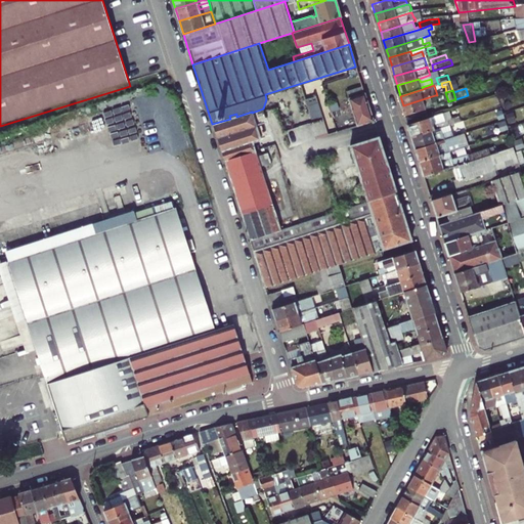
[(374,121),(364,93),(348,98),(357,126),(374,121)]
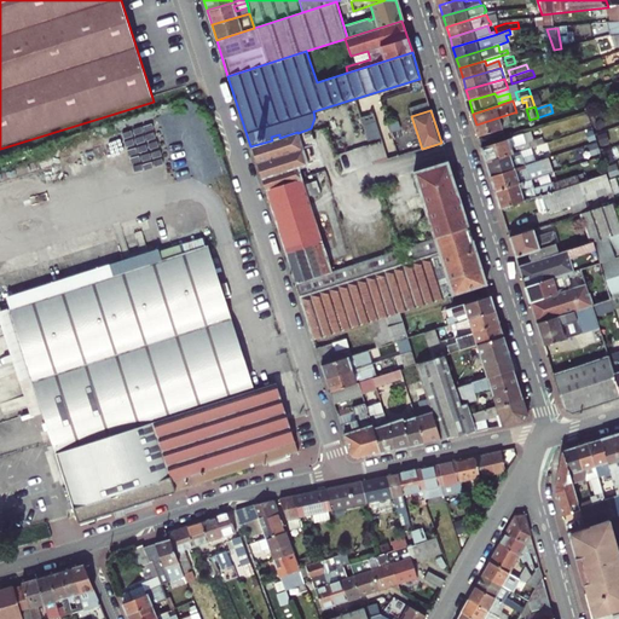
[(476,125),(480,137),(507,128),(515,126),(514,122),(519,121),(516,115),(515,116),(514,113),(476,125)]
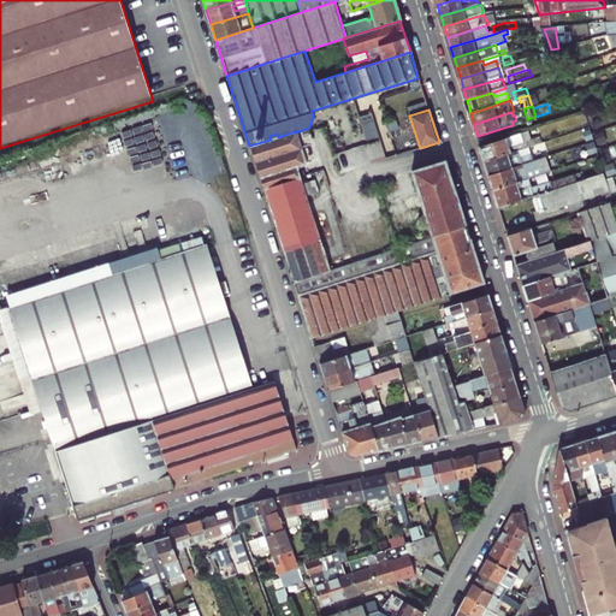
[(378,136),(374,113),(362,114),(366,138),(378,136)]
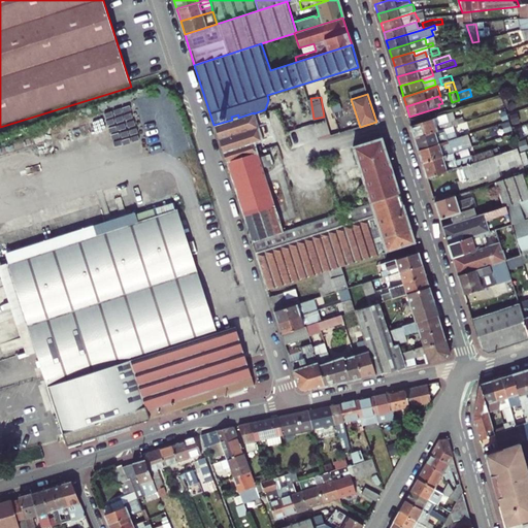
[(409,117),(413,126),(435,119),(432,109),(409,117)]
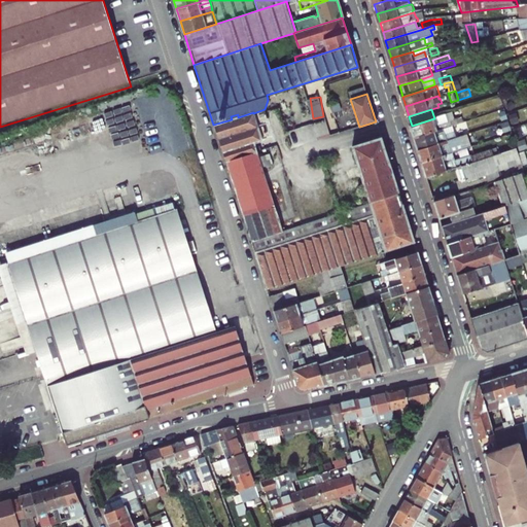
[(232,119),(213,125),(217,138),(257,126),(253,113),(253,112),(238,117),(238,114),(231,116),(232,119)]
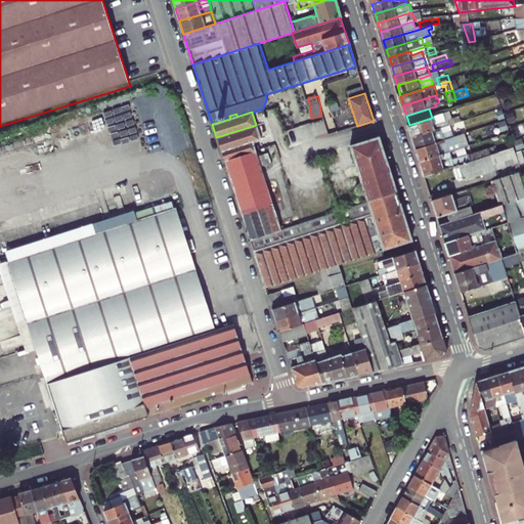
[(432,118),(409,125),(413,137),(443,127),(463,122),(462,117),(454,119),(451,112),(432,118)]
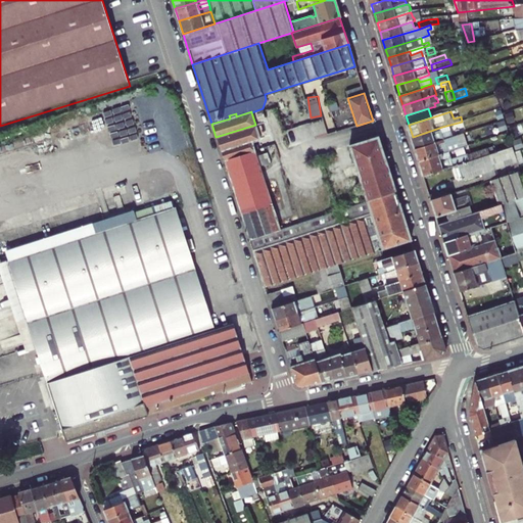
[(285,129),(290,144),(327,133),(323,117),(285,129)]
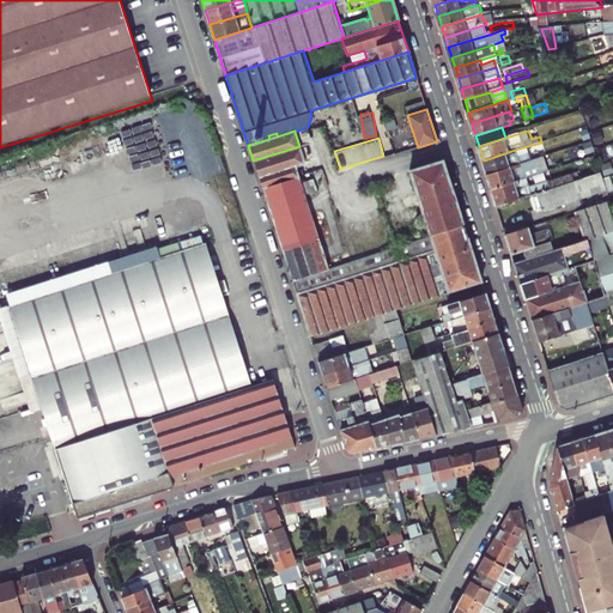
[(299,146),(253,161),(261,188),(298,176),(296,167),(305,163),(299,146)]
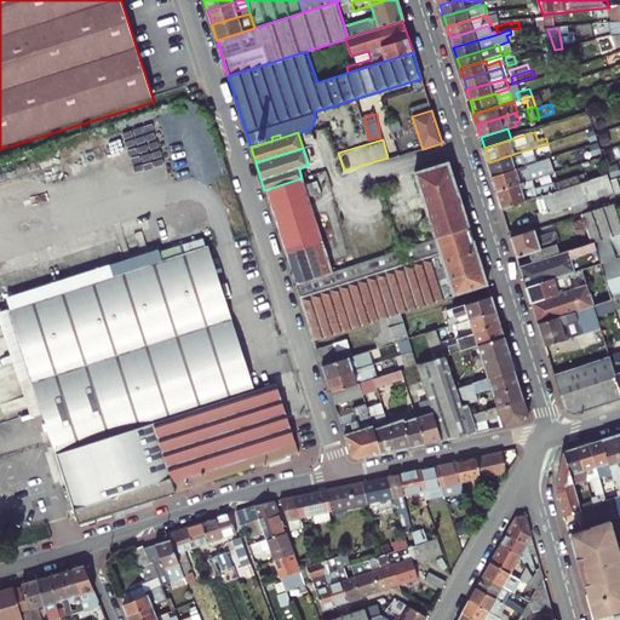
[(489,162),(494,177),(549,160),(547,154),(528,160),(524,150),(489,162)]
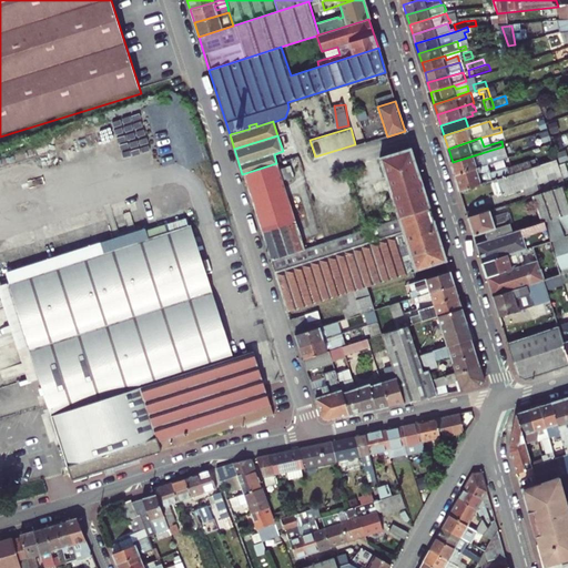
[(453,162),(456,175),(490,164),(487,156),(492,155),(497,156),(508,153),(506,145),(503,146),(453,162)]
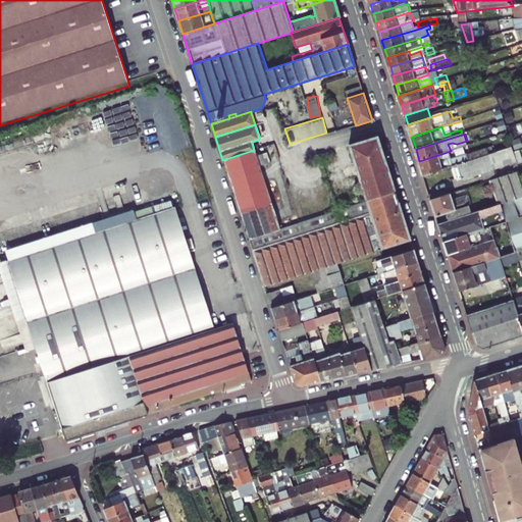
[(395,192),(377,137),(349,145),(366,200),(395,192)]
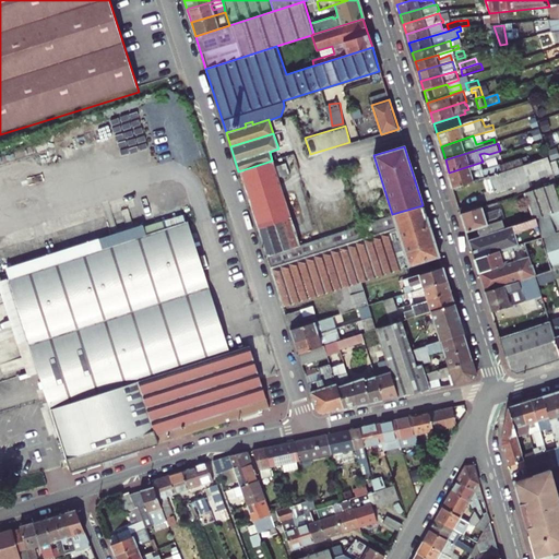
[(511,188),(556,174),(552,162),(550,158),(506,173),(511,188)]
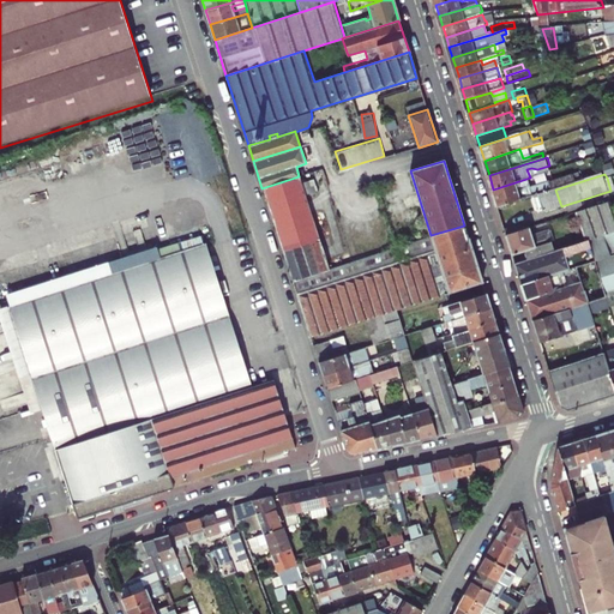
[(301,182),(299,176),(262,188),(292,281),(329,269),(307,203),(301,182)]
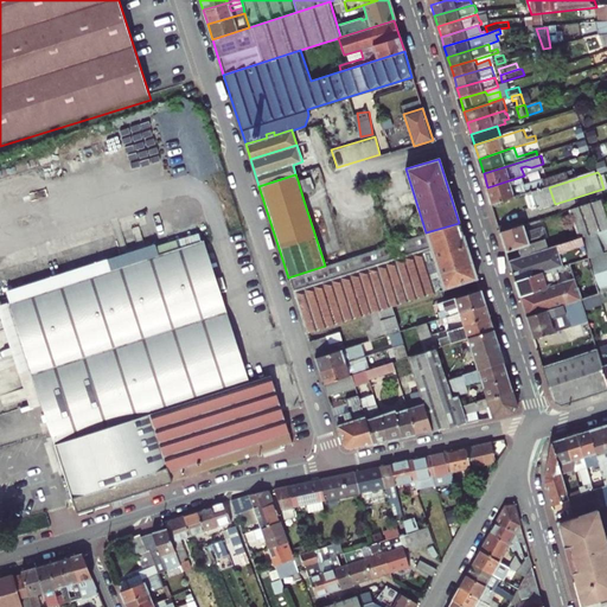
[(487,187),(493,205),(548,187),(544,179),(526,185),(524,176),(487,187)]
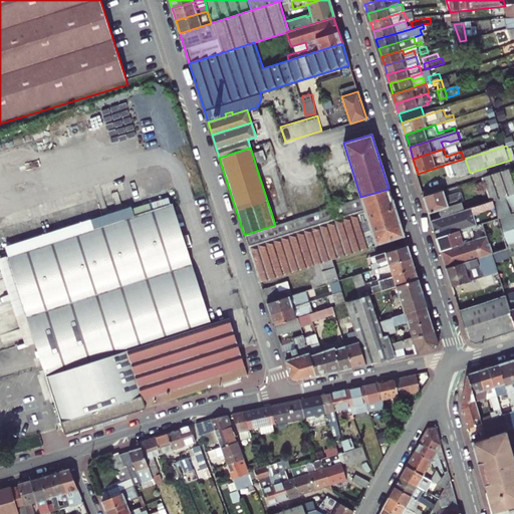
[(263,150),(252,153),(257,170),(269,166),(263,150)]
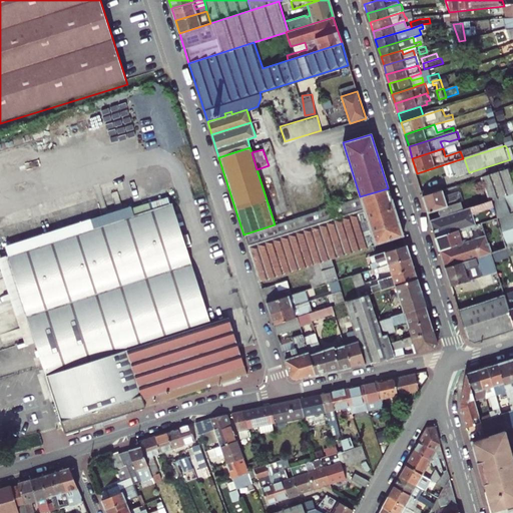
[(512,168),(483,178),(491,202),(494,201),(512,194),(512,168)]
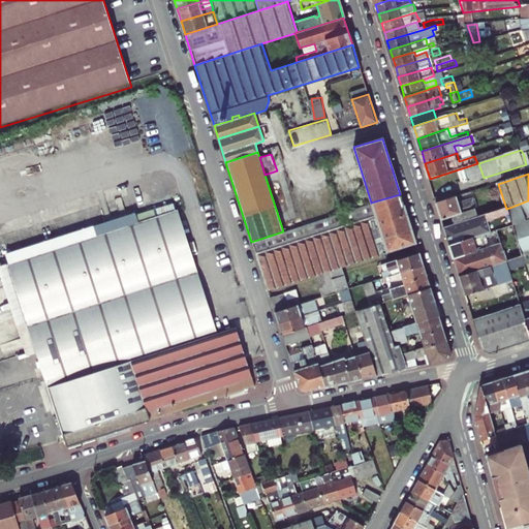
[(267,290),(315,275),(328,271),(341,267),(415,244),(400,194),(371,203),(283,231),(251,242),(267,290)]
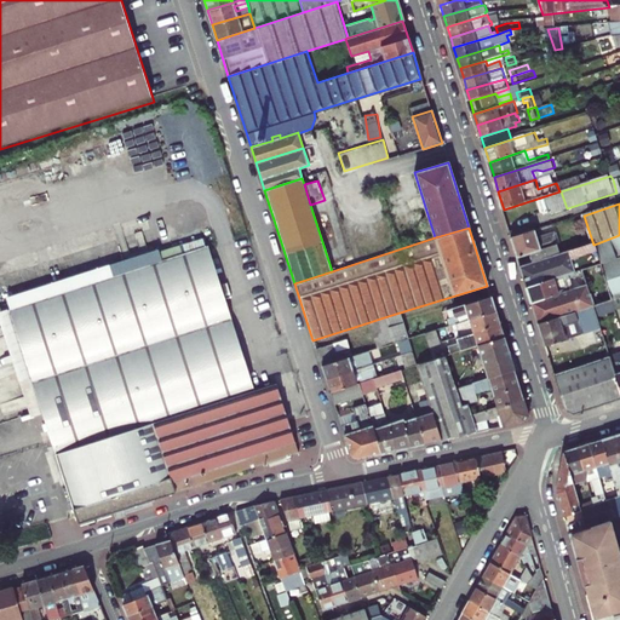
[(514,237),(520,258),(560,245),(556,235),(540,241),(538,230),(514,237)]
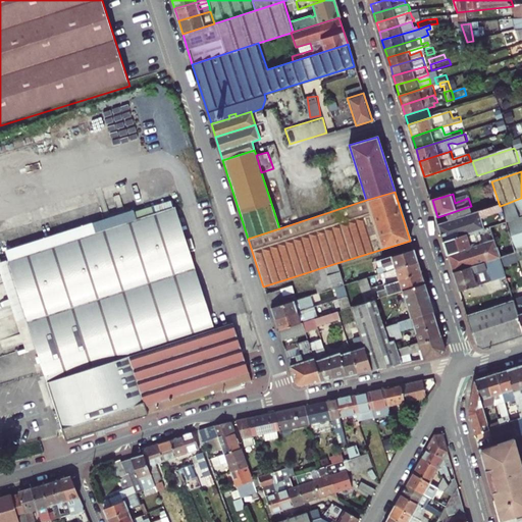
[(521,198),(503,205),(509,222),(517,250),(521,248),(521,198)]
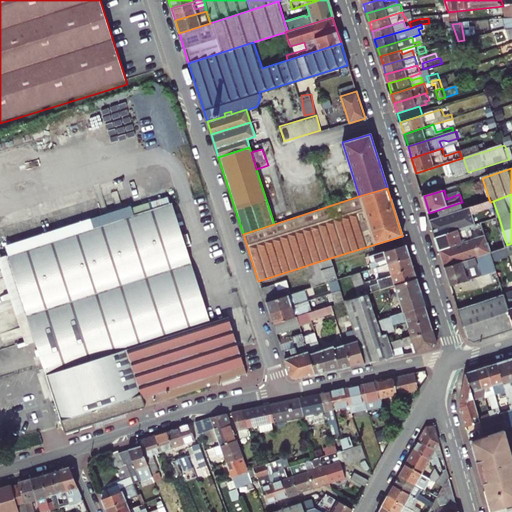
[(490,202),(431,220),(435,231),(449,226),(452,233),(469,227),(477,225),(484,223),(499,218),(493,201),(490,202)]
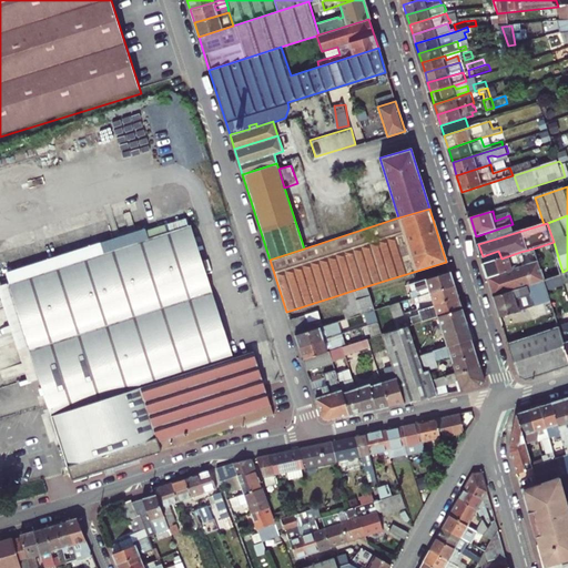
[(148,239),(8,283),(9,284),(38,376),(71,479),(273,414),(253,351),(232,358),(189,225),(148,239)]
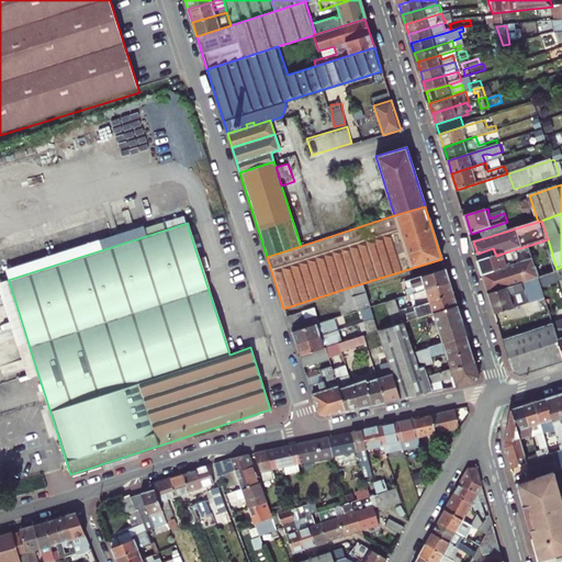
[(6,272),(8,280),(146,236),(144,227),(6,272)]
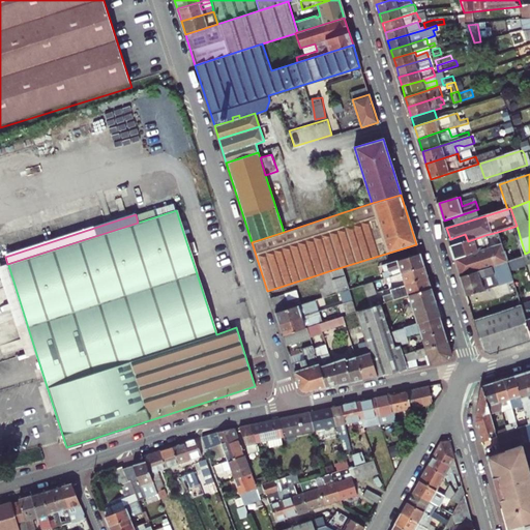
[(501,231),(494,233),(497,242),(501,245),(505,244),(501,231)]
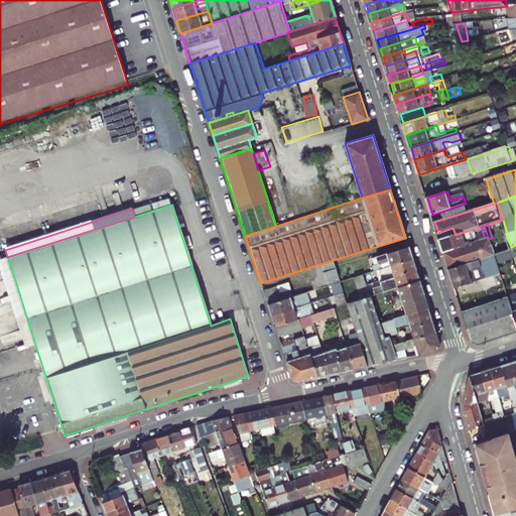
[(438,233),(444,253),(477,242),(473,229),(456,235),(453,228),(438,233)]
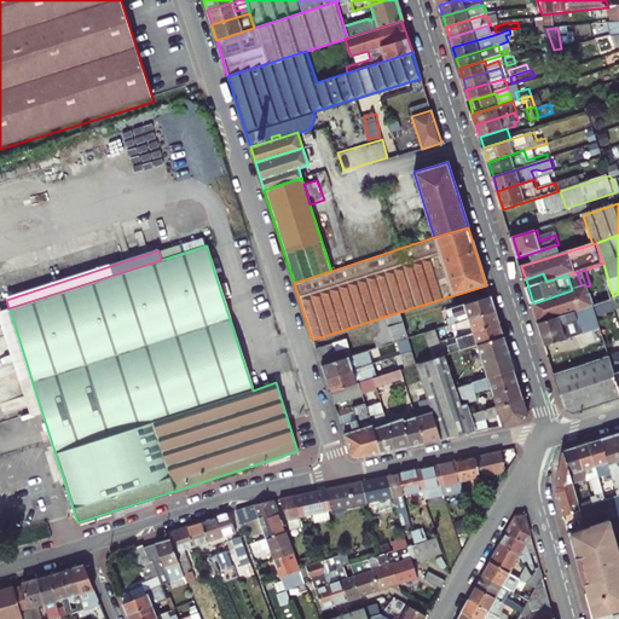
[(533,304),(541,324),(583,311),(579,299),(593,295),(590,285),(585,287),(572,290),(533,304)]
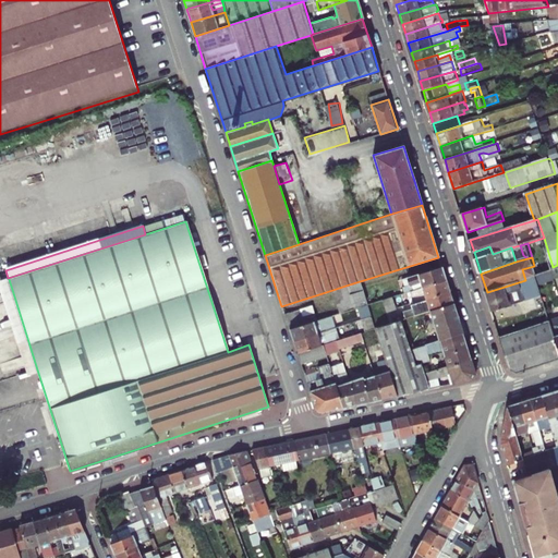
[(522,269),(525,280),(537,277),(534,266),(522,269)]
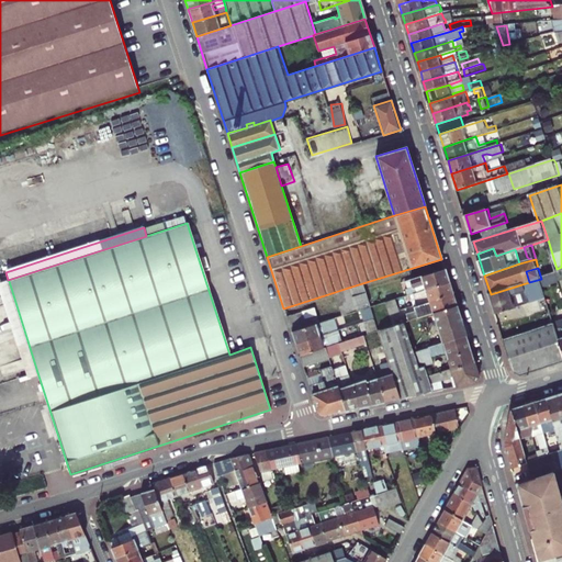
[(405,289),(407,295),(414,293),(449,282),(445,269),(409,280),(412,287),(405,289)]
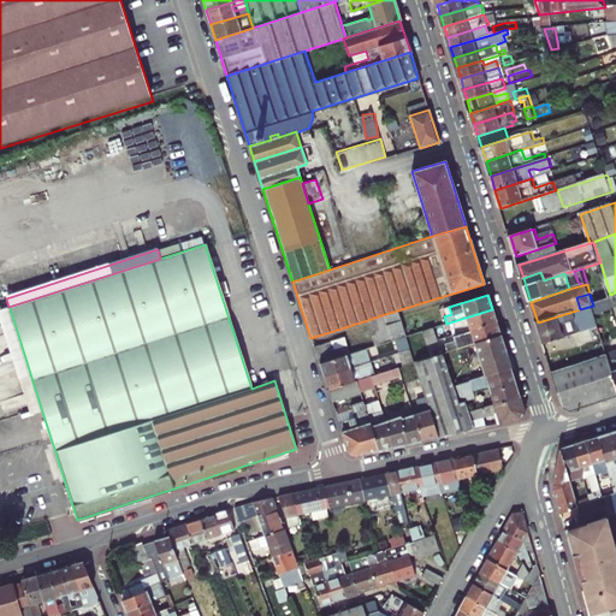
[(593,306),(597,315),(615,309),(612,302),(611,300),(593,306)]
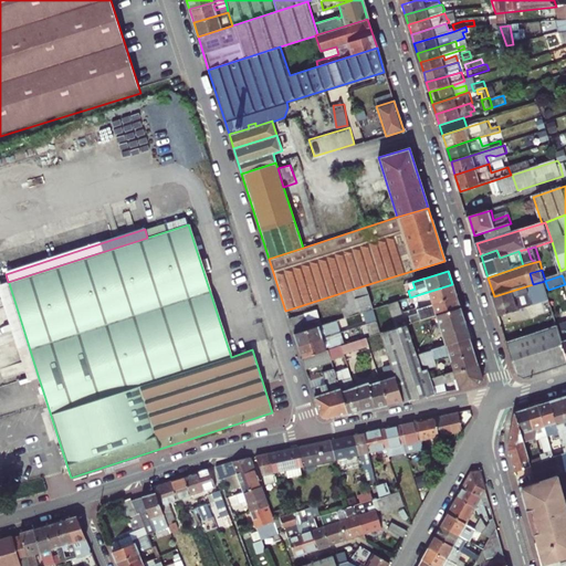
[(556,313),(548,290),(545,281),(533,284),(494,296),(500,316),(523,310),(520,300),(516,301),(515,297),(533,292),(542,317),(556,313)]
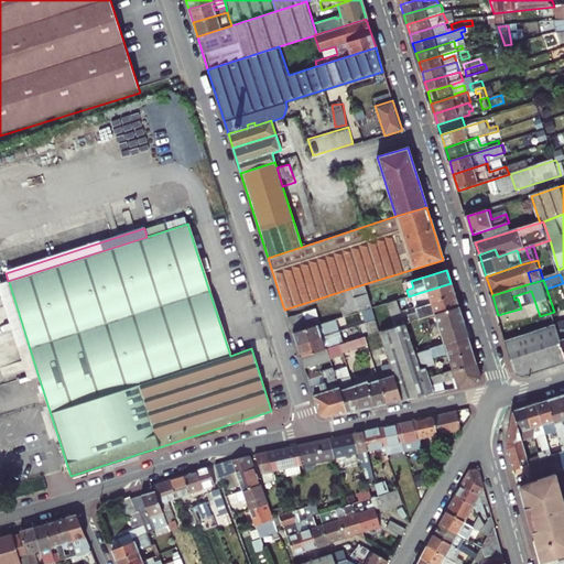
[(0,293),(28,377),(38,373),(9,282),(0,284),(0,293)]
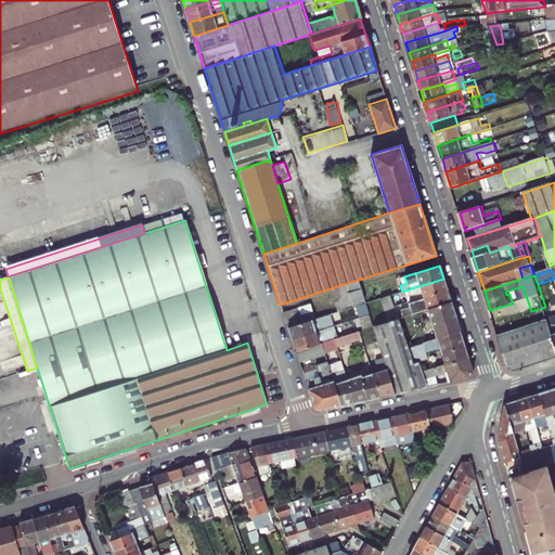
[(443,279),(409,289),(413,301),(447,289),(443,279)]
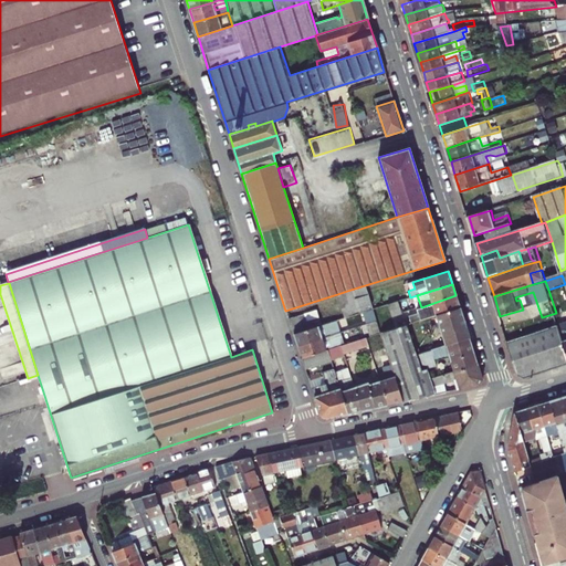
[(354,299),(354,300),(368,294),(365,285),(350,290),(354,299)]
